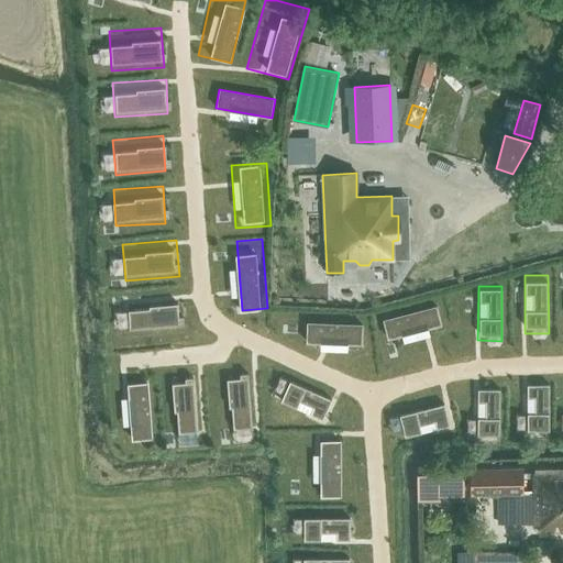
[(179,290),(127,294),(128,333),(181,330),(179,290)]
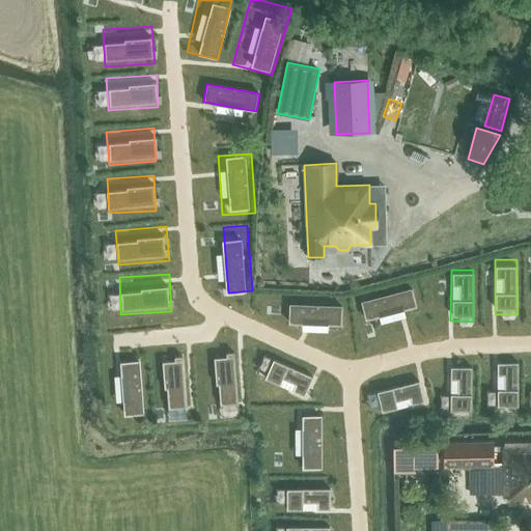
[(413,288),(360,300),(366,326),(419,313),(413,288)]
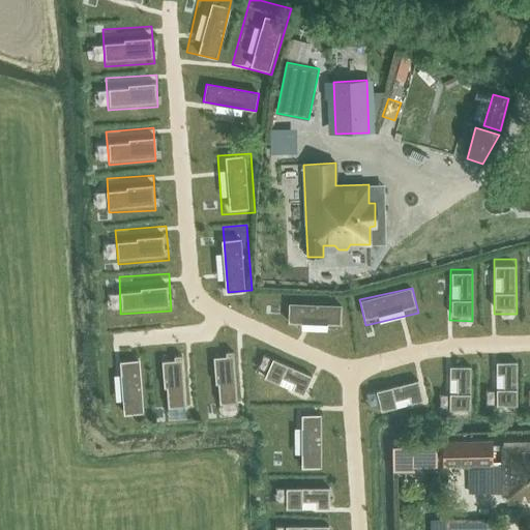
[(288,294),(287,325),(342,326),(342,295),(288,294)]
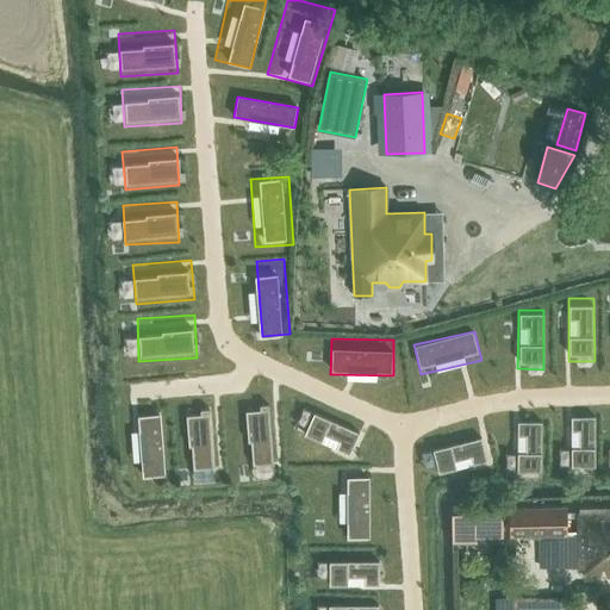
[(207,396),(184,397),(187,468),(211,468),(207,396)]
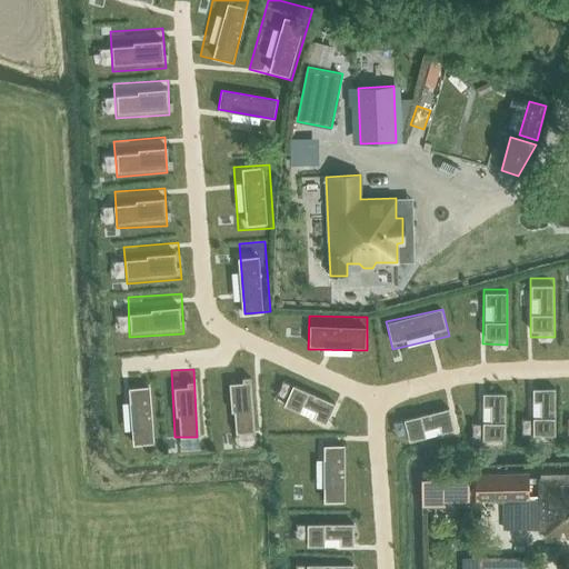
[(250,369),(229,370),(233,436),(255,435),(250,369)]
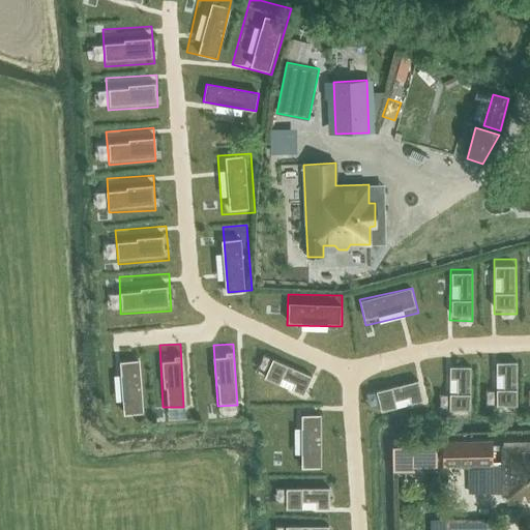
[(139,349),(119,350),(123,413),(143,412),(139,349)]
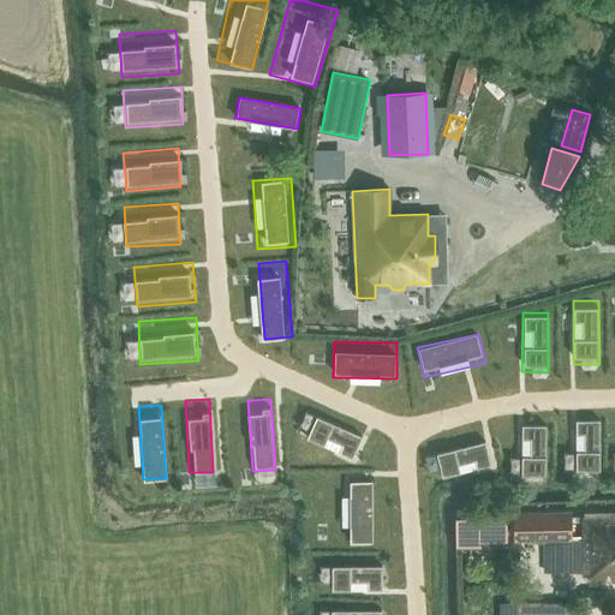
[(363,431),(309,411),(298,440),(352,460),(363,431)]
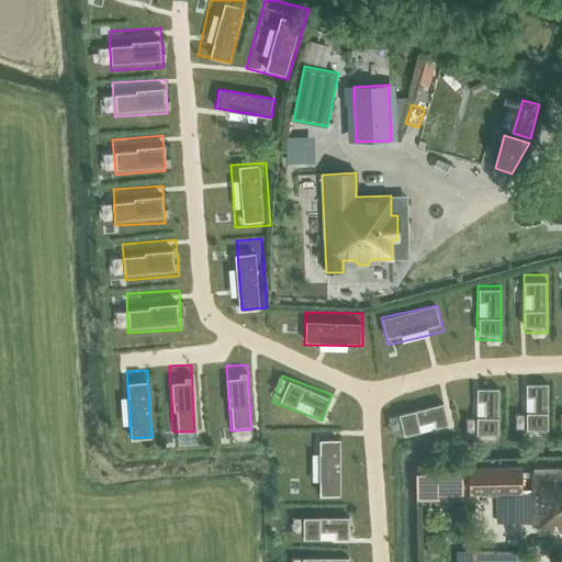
[(549,383),(528,383),(527,428),(548,428),(549,383)]
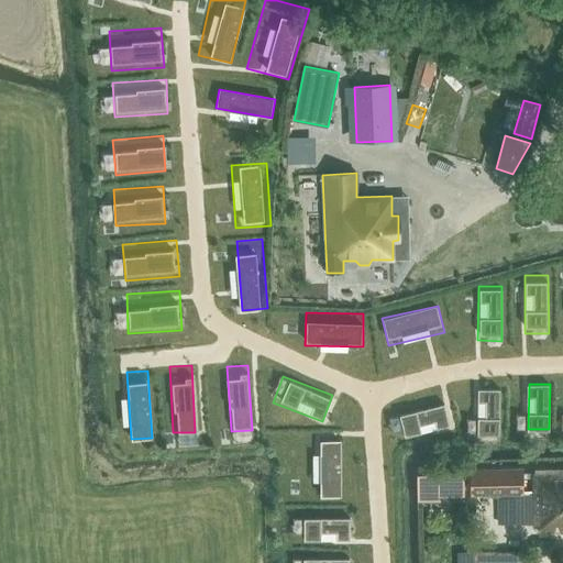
[(500,389),(478,389),(478,435),(500,435),(500,389)]
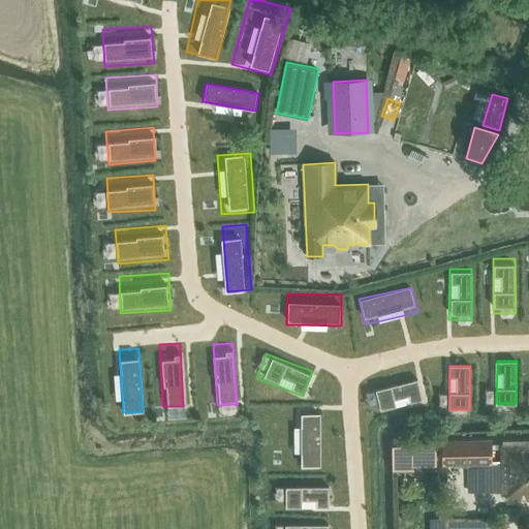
[(417,379),(376,390),(381,409),(422,399),(417,379)]
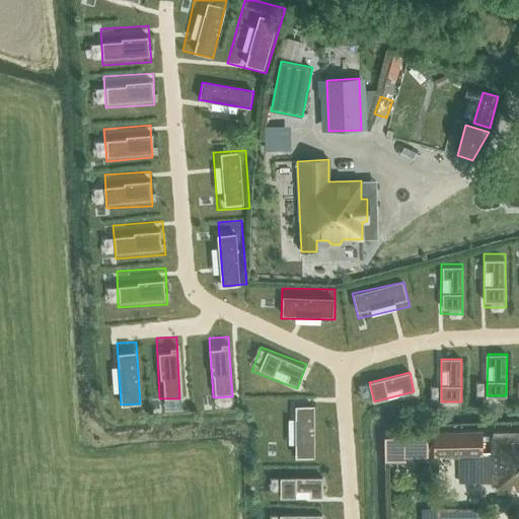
[(101,414),(119,415),(120,383),(102,383),(101,414)]
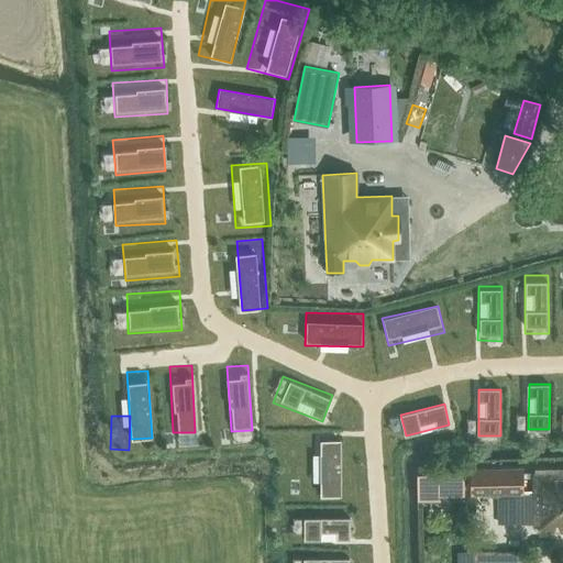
[(318,444),(320,499),(344,499),(342,444),(318,444)]
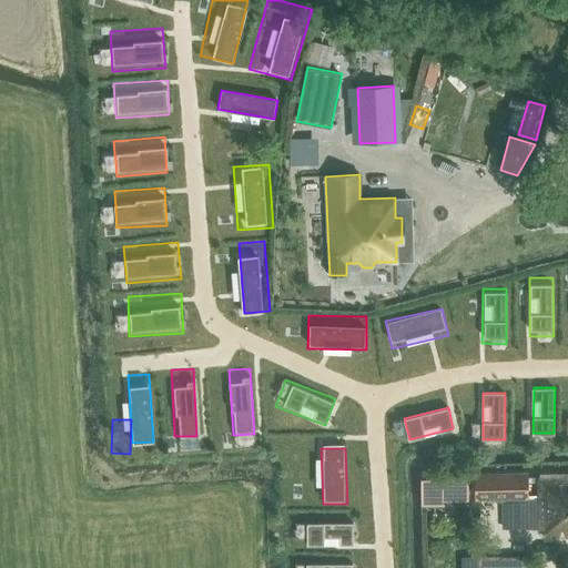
[(316,457),(292,462),(294,475),(318,470),(316,457)]
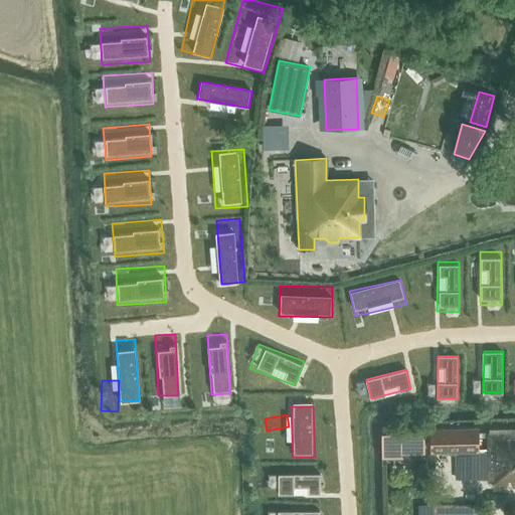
[(505,484),(514,484),(514,427),(491,427),(491,480),(505,481),(505,484)]
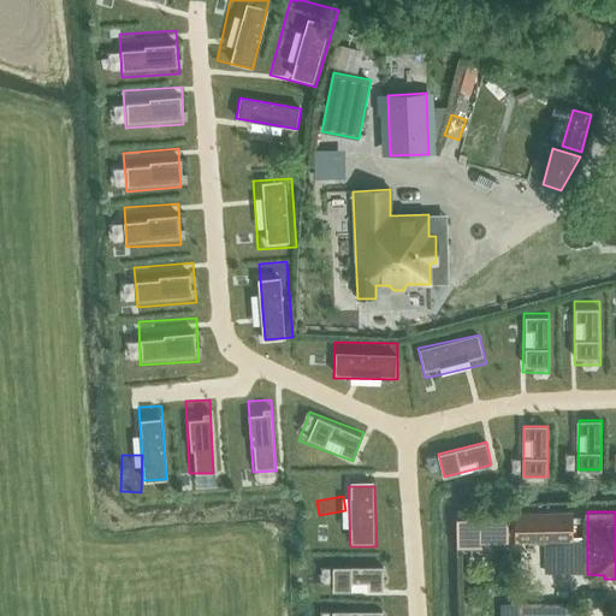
[(516,539),(575,539),(575,513),(516,513),(516,539)]
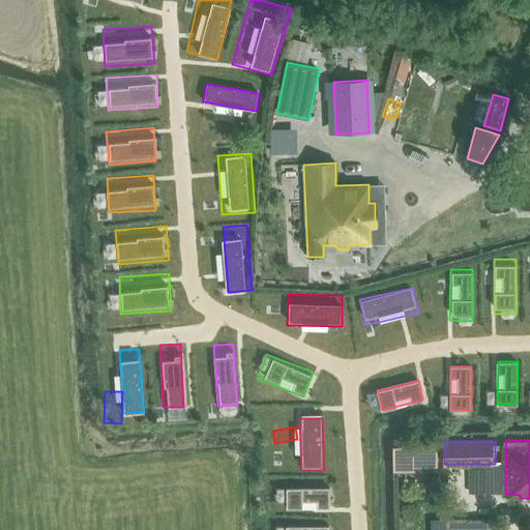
[(412,467),(437,467),(437,444),(412,444),(412,447),(393,447),(393,464),(412,464),(412,467)]
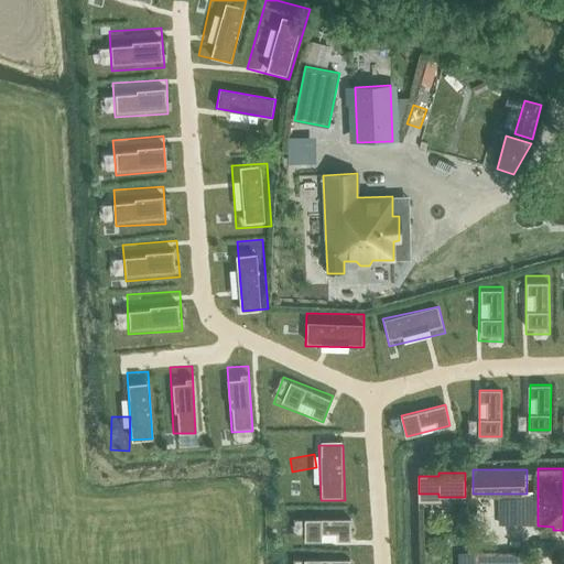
[(353,519),(300,519),(301,546),(354,545),(353,519)]
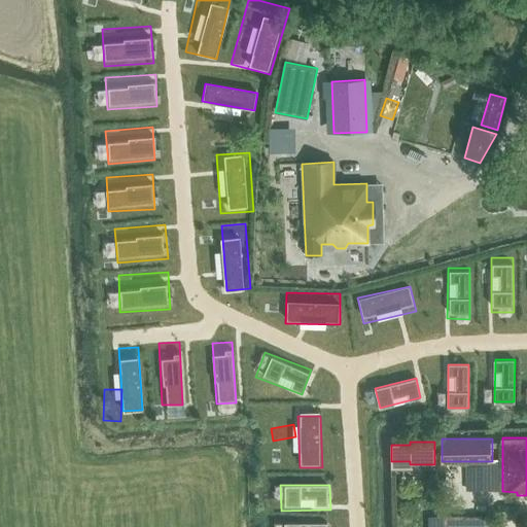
[(488,526),(488,516),(443,517),(443,526),(488,526)]
